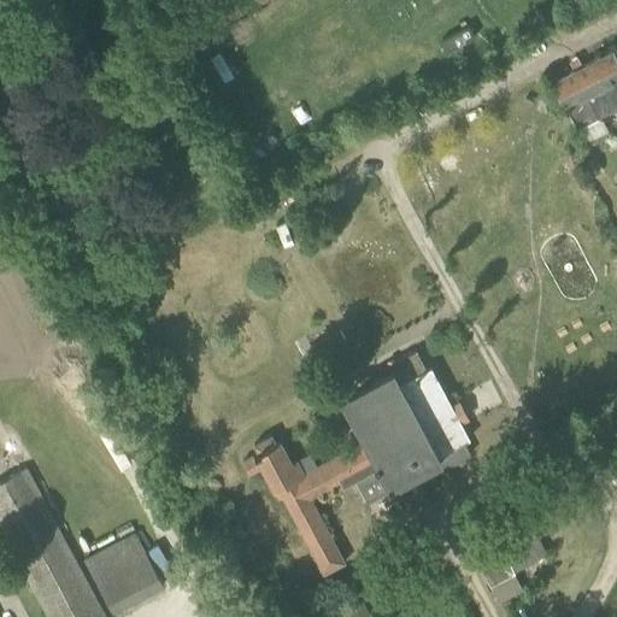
[(444,50),(472,35),(466,23),(438,37),(444,50)]
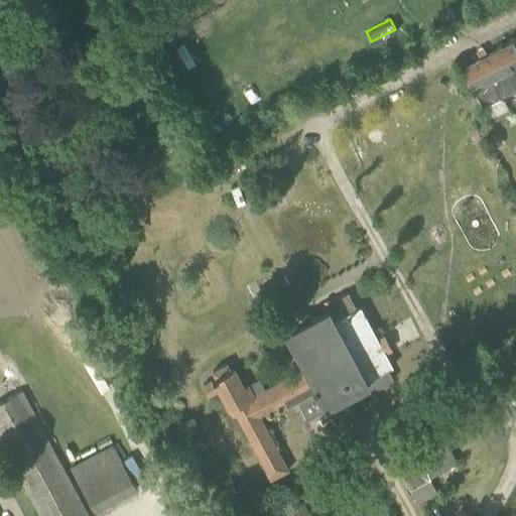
[(482,107),(502,97),(501,96),(515,88),(515,47),(513,41),(462,68),(482,107)]
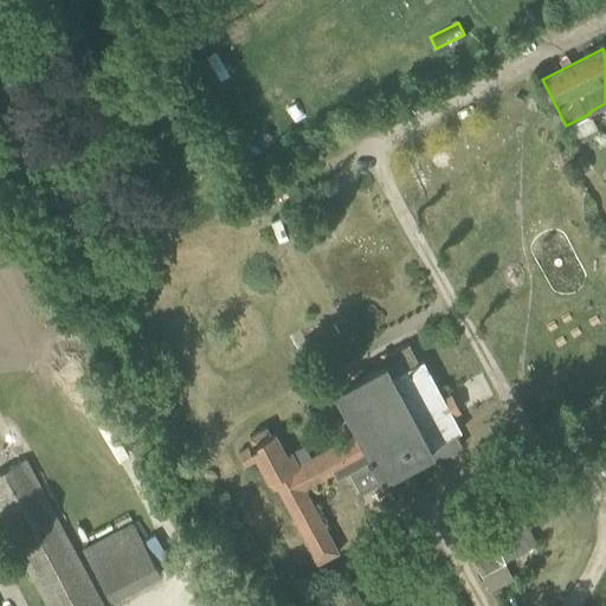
[(278,488),(320,563),(340,552),(305,489),(335,472),(337,477),(349,471),(360,491),(433,452),(437,459),(463,445),(457,433),(462,430),(424,360),(419,362),(410,343),(382,358),(386,363),(336,391),(359,432),(310,458),(307,451),(295,457),(291,452),(287,455),(282,445),(283,445),(282,443),(281,444),(276,434),(277,434),(276,432),(271,436),(266,427),(250,436),(253,444),(249,446),(249,447),(238,453),(245,466),(257,459),(263,470),(262,470),(262,472),(263,471),(269,482),(268,482),(269,483),(270,483),(274,490),(278,488)]
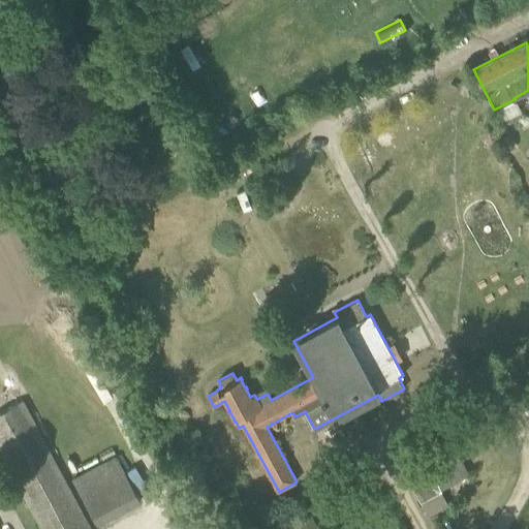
[(72,478),(73,479),(66,484),(22,401),(0,412),(0,449),(42,528),(90,528),(70,493),(79,489),(97,524),(141,501),(116,456),(72,478)]
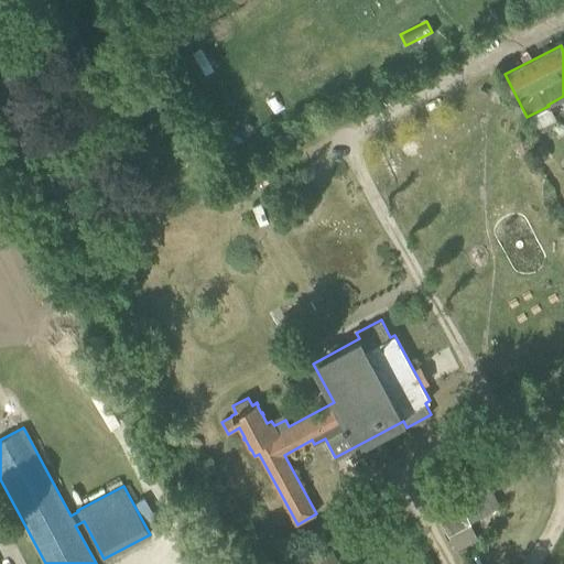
[(421,483),(447,533),(457,551),(478,539),(470,524),(472,523),(444,470),(421,483)]
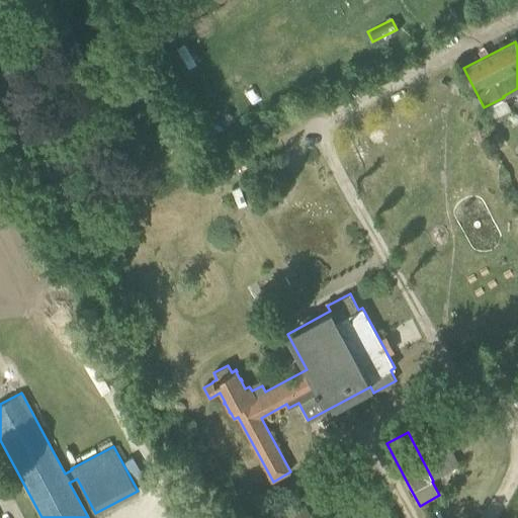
[(314,517),(306,503),(276,517),(314,517)]
